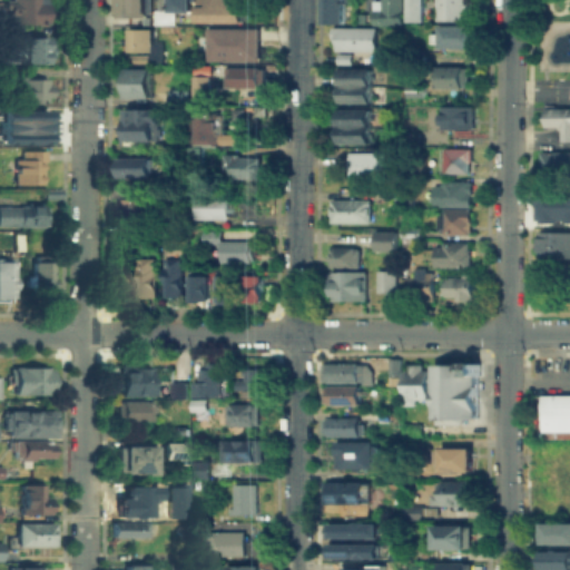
[(43,0),(43,23),(9,23),(9,0),(43,0)]
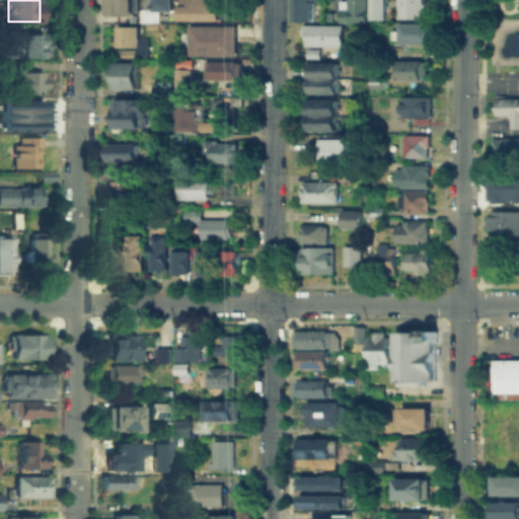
[(104,12),(104,0),(132,0),(132,12),(104,12)]
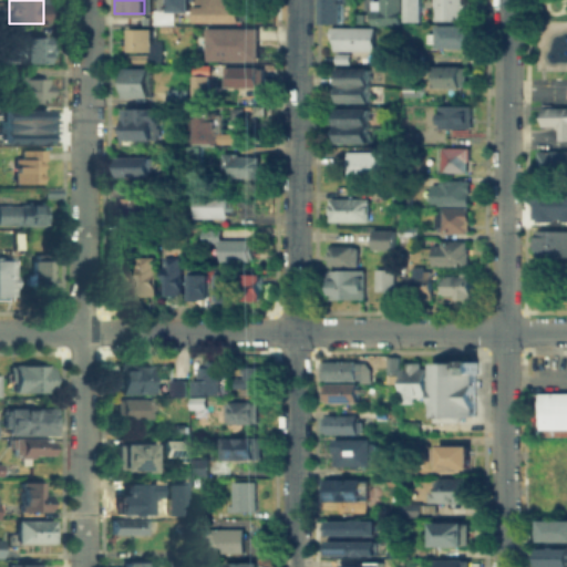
[(188,0),(188,12),(175,12),(175,22),(156,22),(156,0),(188,0)]
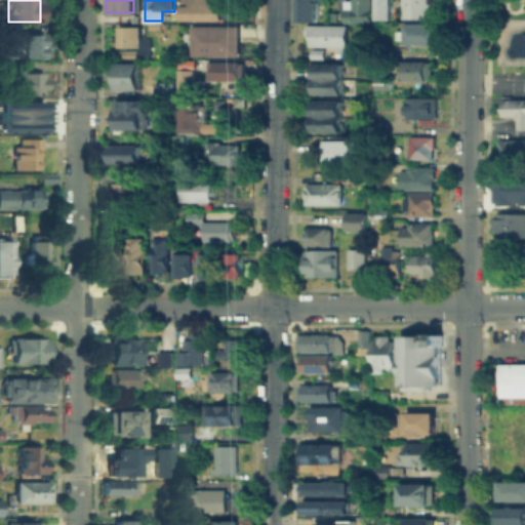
[(179,16),(179,0),(218,0),(218,3),(221,3),(221,16),(179,16)]
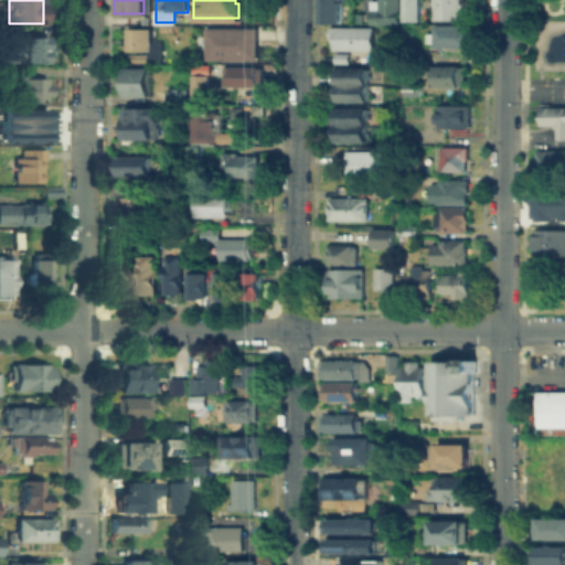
[(319,24),(319,0),(339,0),(339,24),(319,24)]
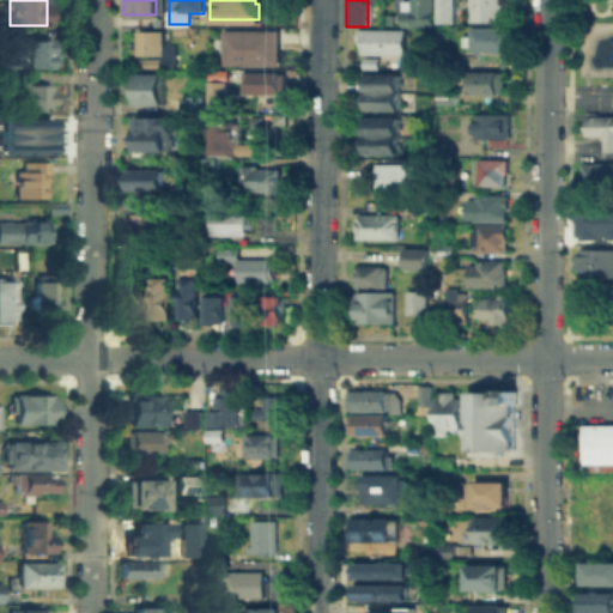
[(408,0),(431,0),(431,25),(408,25),(408,0)]
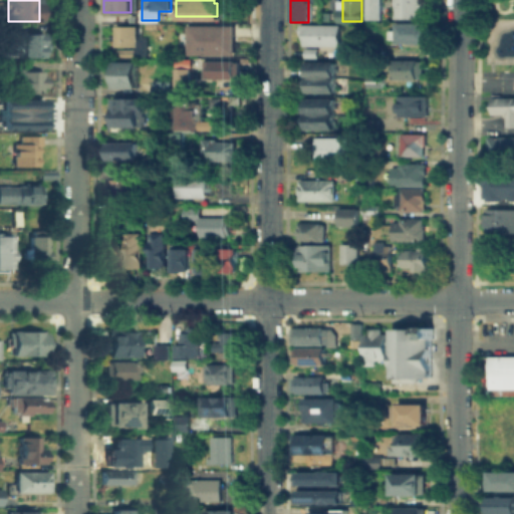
[(379,19),(379,0),(365,0),(365,19),(379,19)]
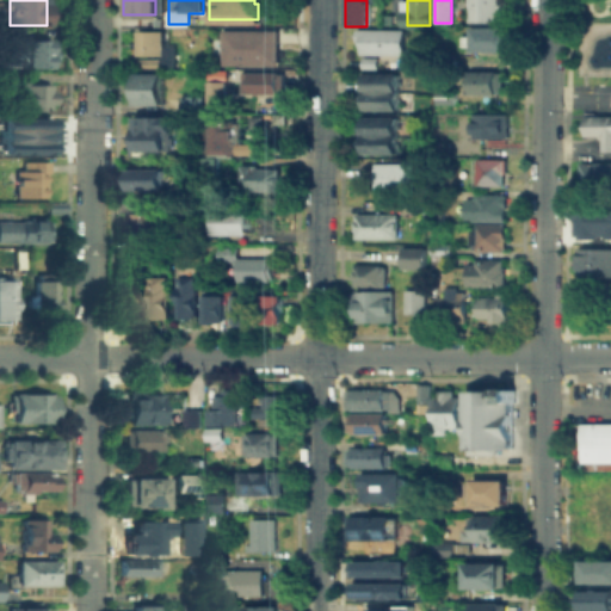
[(503,0),(503,19),(468,19),(468,0),(503,0)]
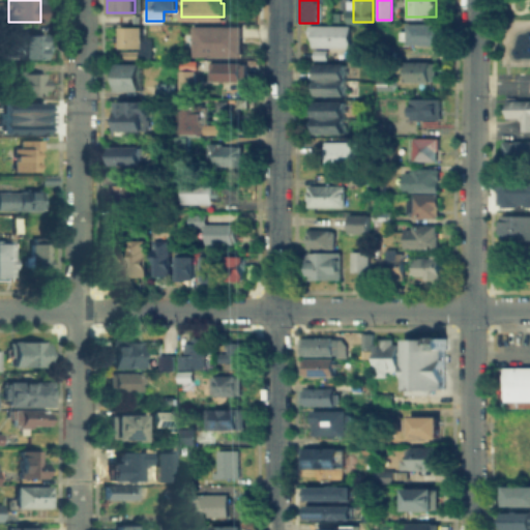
[(192,24),(240,23),(240,54),(192,55),(192,24)]
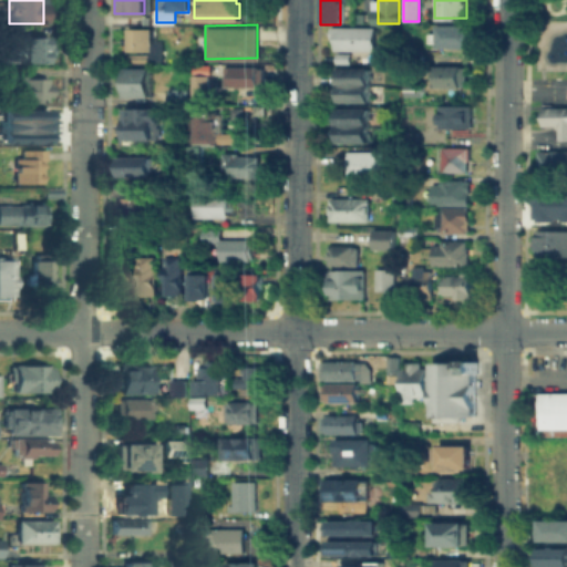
[(473,26),(473,48),(434,48),(434,26),(473,26)]
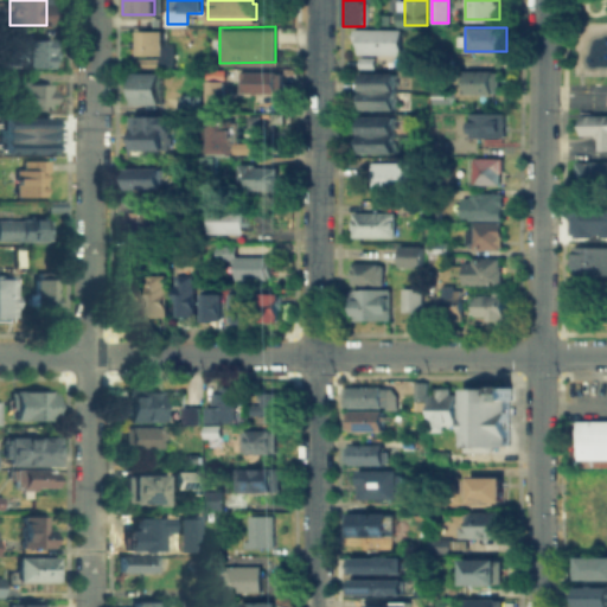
[(400,40),(400,55),(357,55),(357,40),(351,40),(351,29),(400,29),(400,40)]
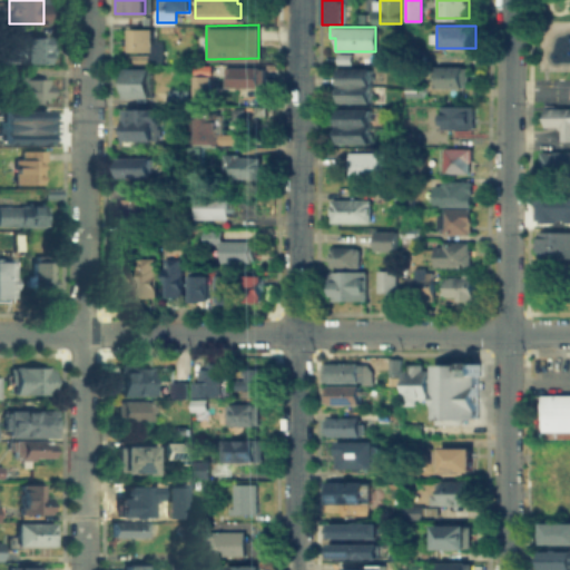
[(154,49),(123,49),(123,30),(154,30),(154,49)]
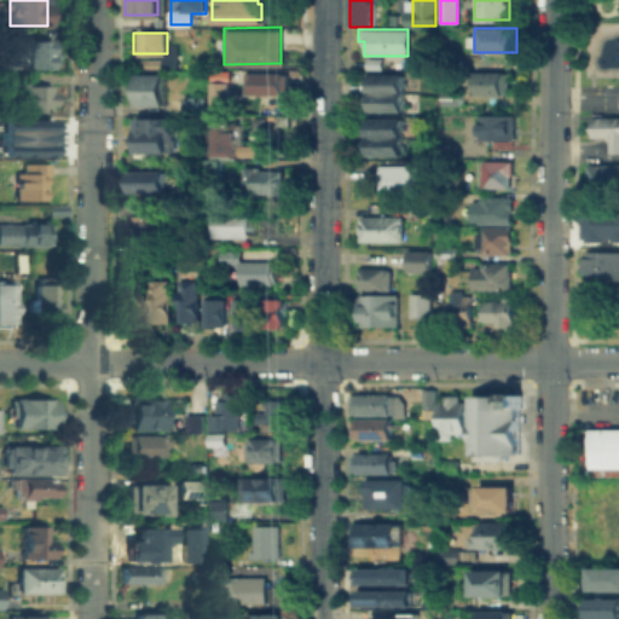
[(22,69),(22,41),(48,41),(48,69),(22,69)]
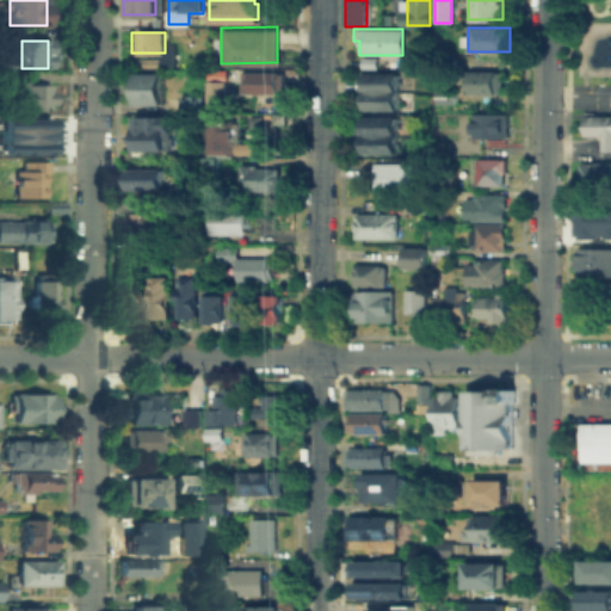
[(131,57),(165,57),(165,68),(131,68),(131,57)]
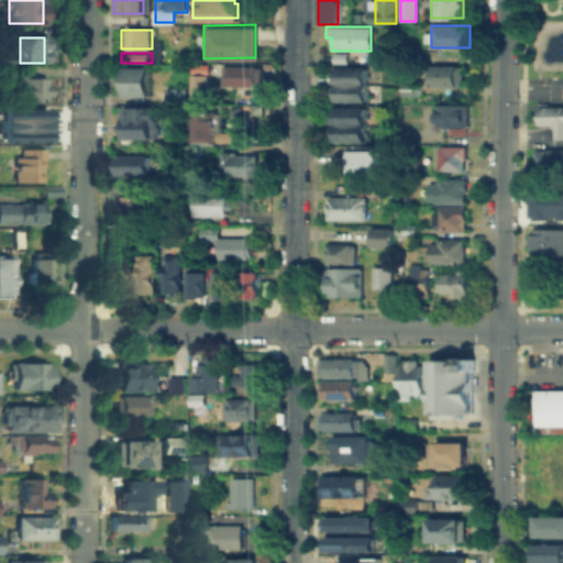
[(330,63),(330,53),(344,53),(344,64),(330,63)]
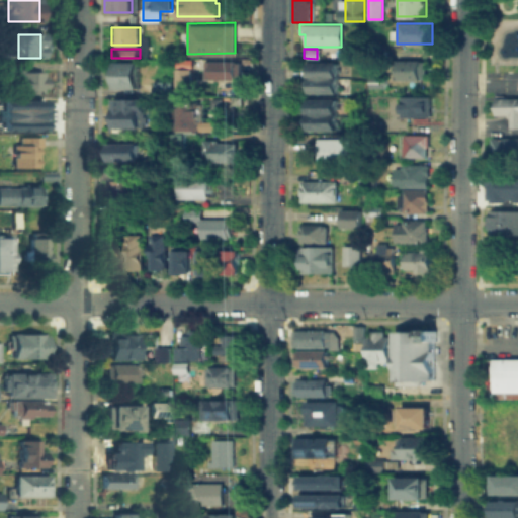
[(175,91),(175,61),(192,61),(191,91),(175,91)]
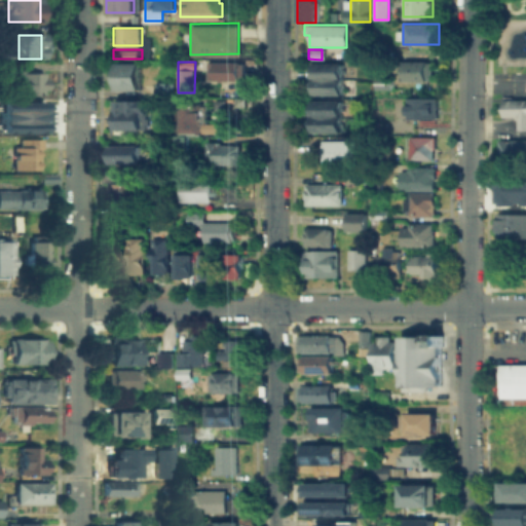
[(398,63),(433,63),(433,80),(398,80),(398,63)]
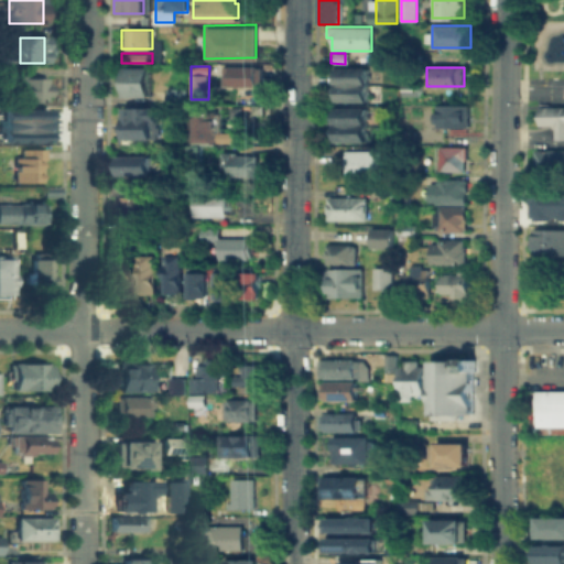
[(261,68),(260,86),(223,86),(223,68),(261,68)]
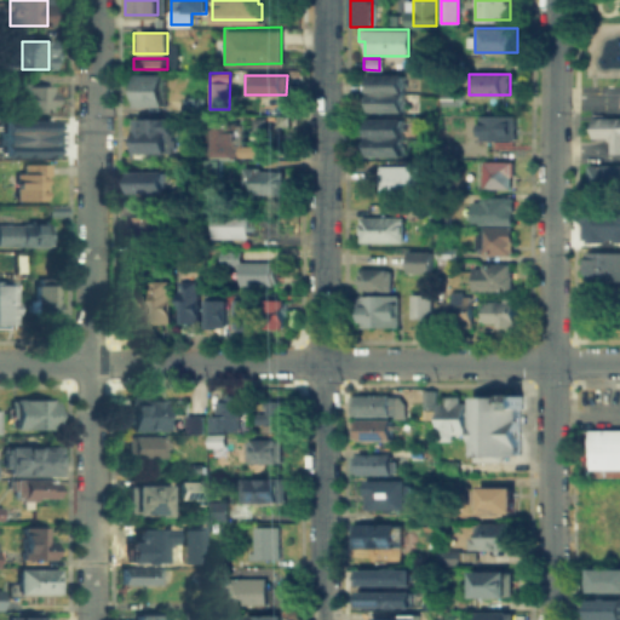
[(167,76),(167,107),(133,105),(135,76),(167,76)]
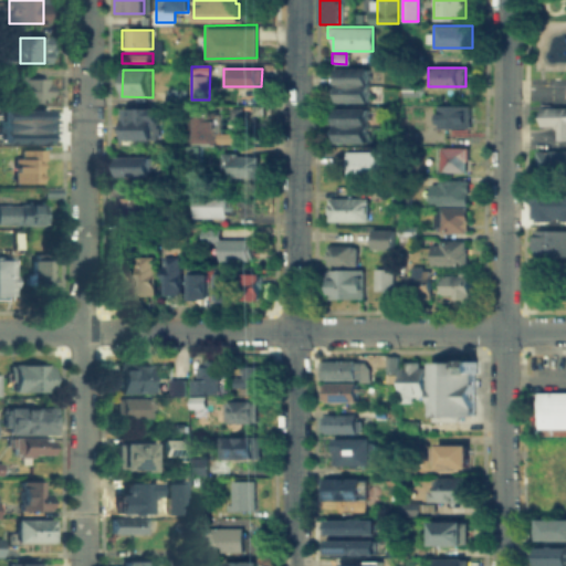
[(337,70),(366,70),(366,101),(337,100),(337,70)]
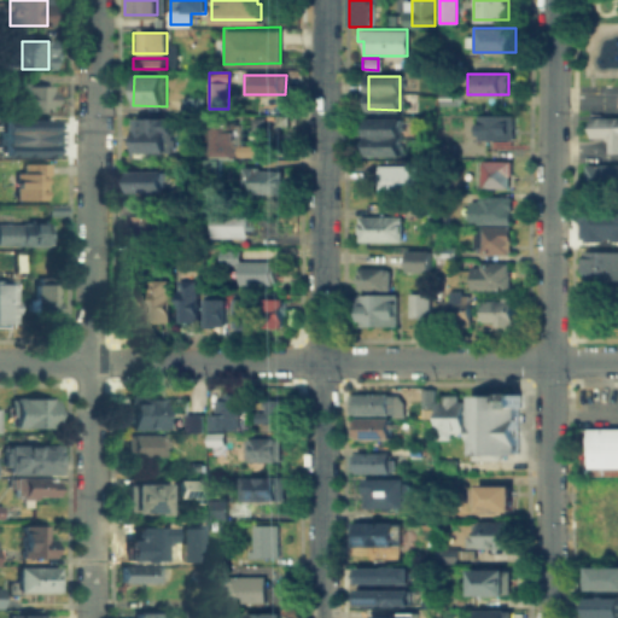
[(52,87),(52,110),(18,110),(18,87),(52,87)]
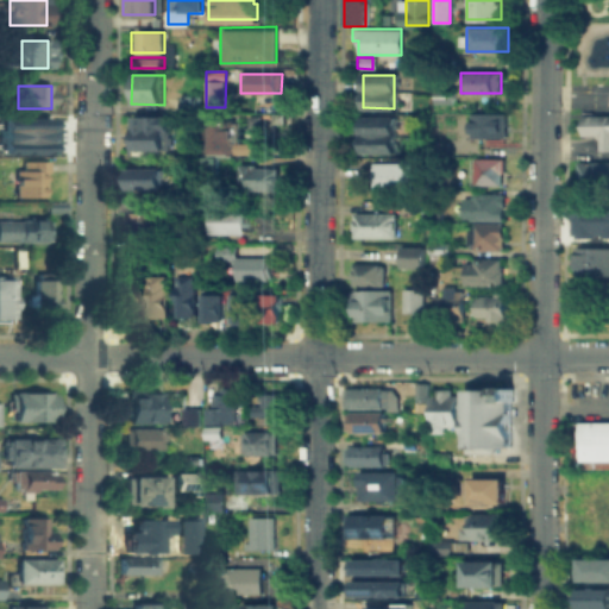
[(450,92),(450,102),(433,102),(433,92),(450,92)]
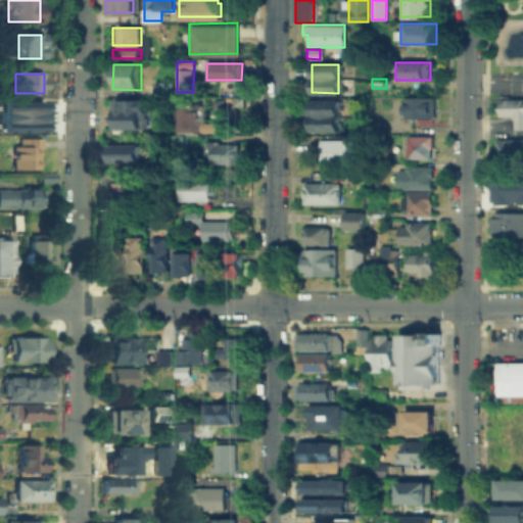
[(152,96),(152,83),(174,83),(174,97),(152,96)]
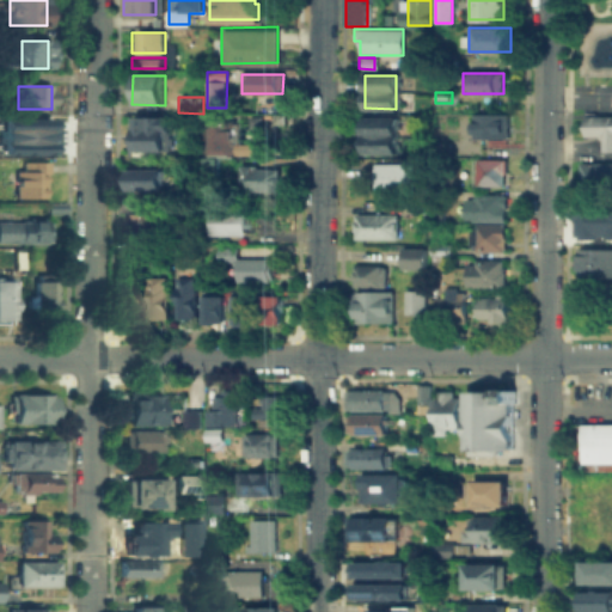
[(270,114),(249,115),(249,129),(271,129),(270,114)]
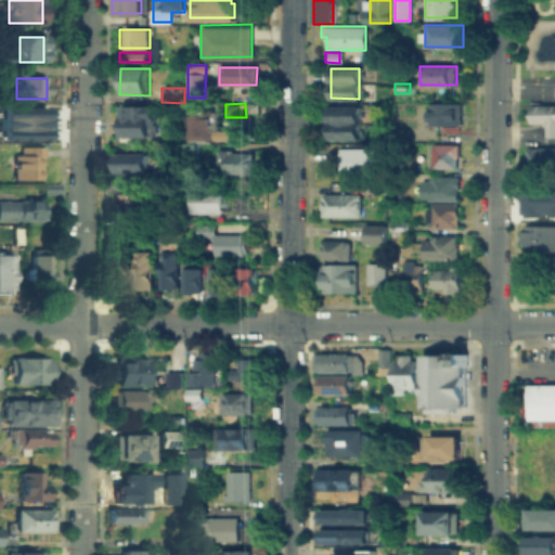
[(554,103),(529,103),(529,123),(545,123),(545,134),(554,134),(554,103)]
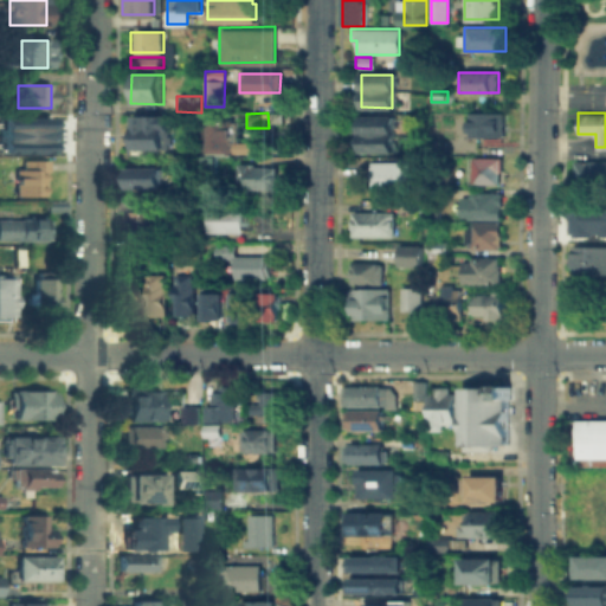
[(500,115),(500,137),(468,137),(468,114),(500,115)]
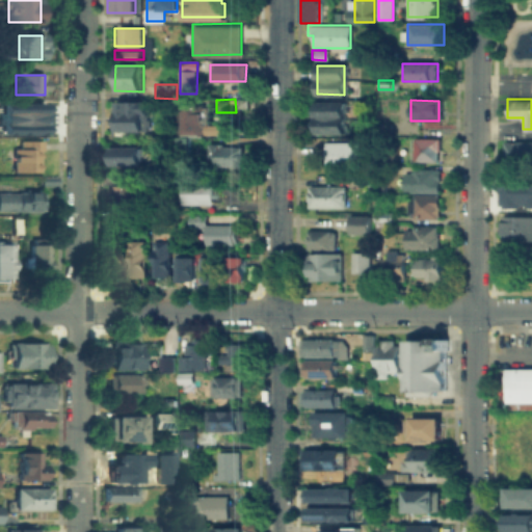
[(0,117),(42,117),(42,102),(0,102),(0,117)]
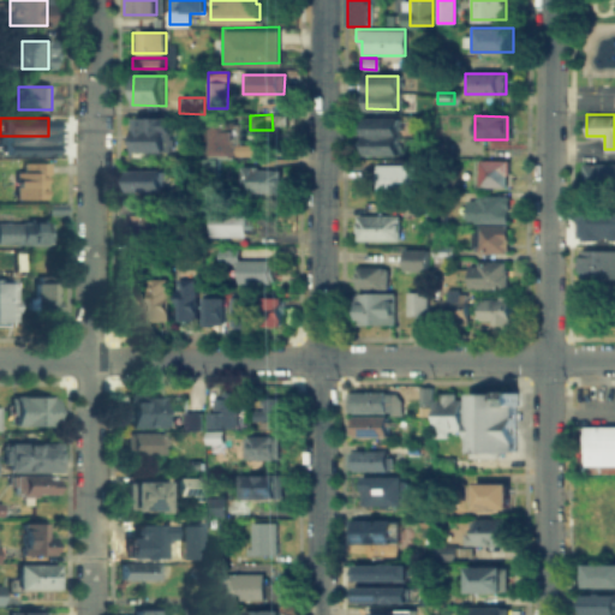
[(171,118),(171,150),(137,150),(137,118),(171,118)]
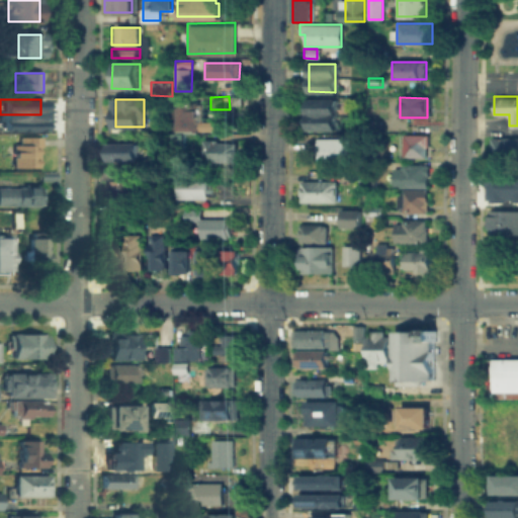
[(336,101),(336,130),(308,130),(309,101),(336,101)]
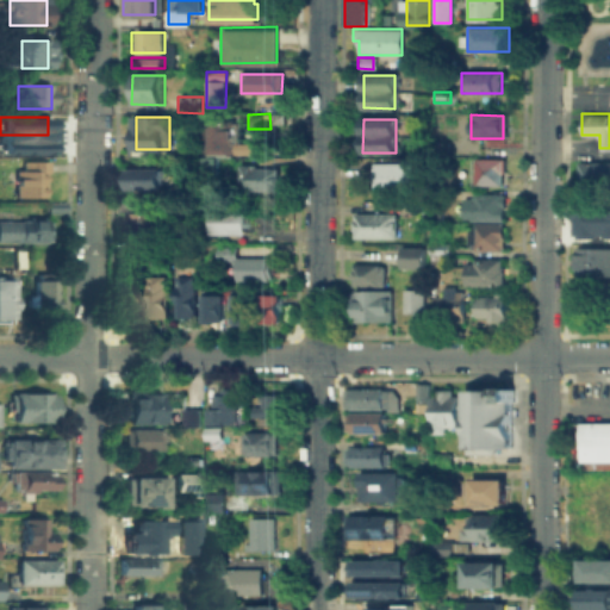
[(234,155),(207,155),(207,123),(241,123),(241,147),(234,147),(234,155)]
